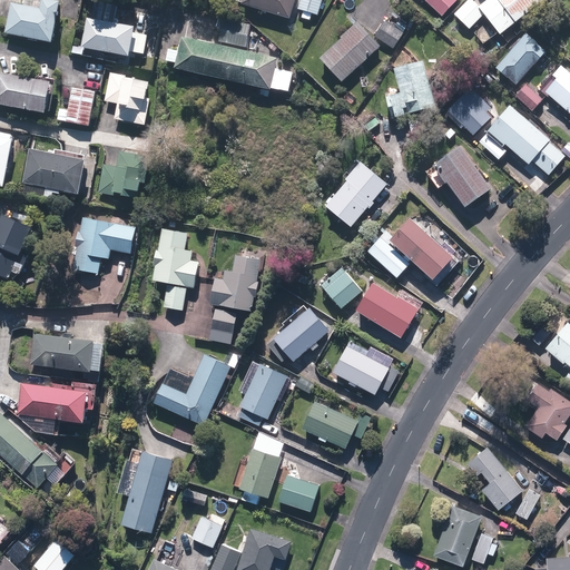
[(7,35),(53,43),(62,3),(47,0),(43,0),(41,10),(12,5),(7,35)]
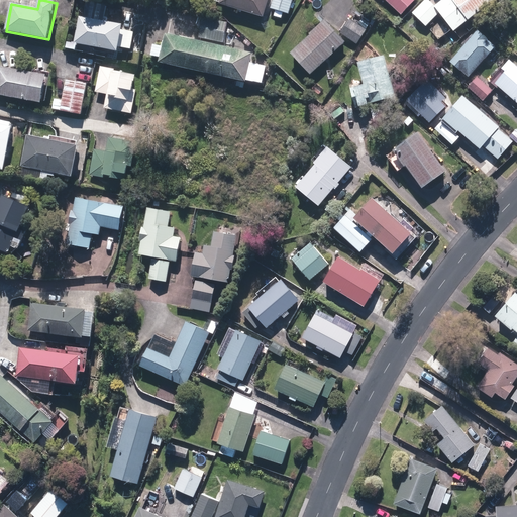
[(220,0),(219,5),(264,17),(269,0),(220,0)]
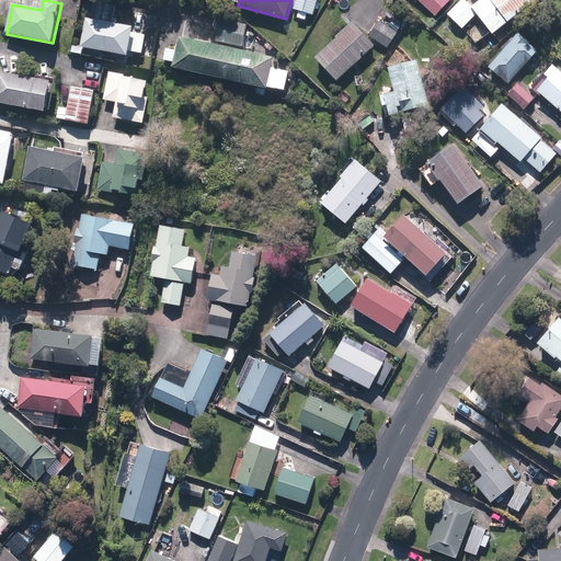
[(296,0),(294,10),(315,15),(318,0),(296,0)]
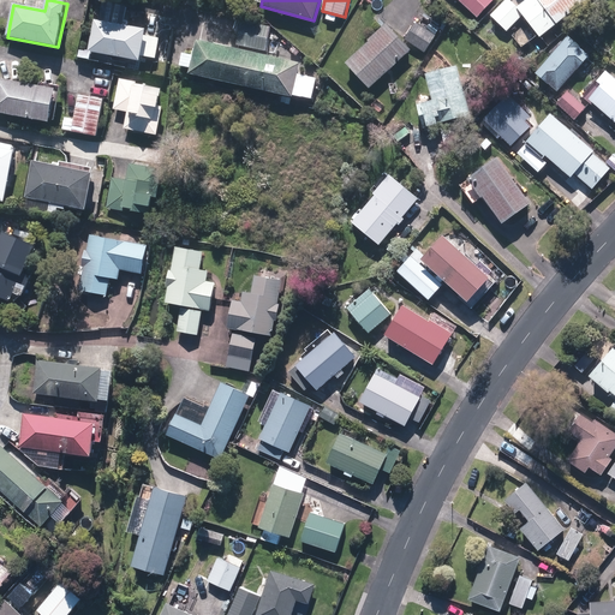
[(458,0),(478,18),(494,0),(458,0)]
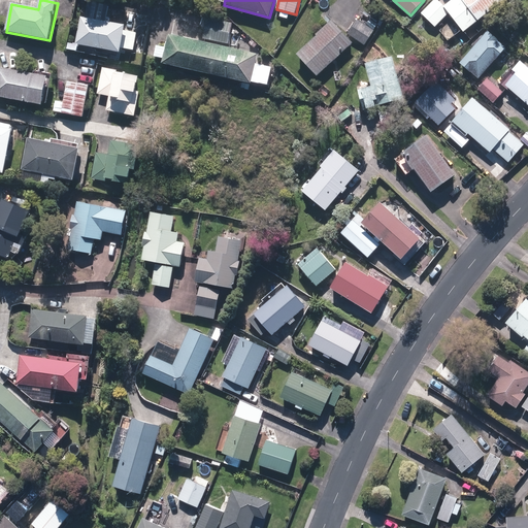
[(450,14),(464,33),(505,0),(453,0),(444,6),(437,0),(435,0),(422,13),(435,28),(450,14)]
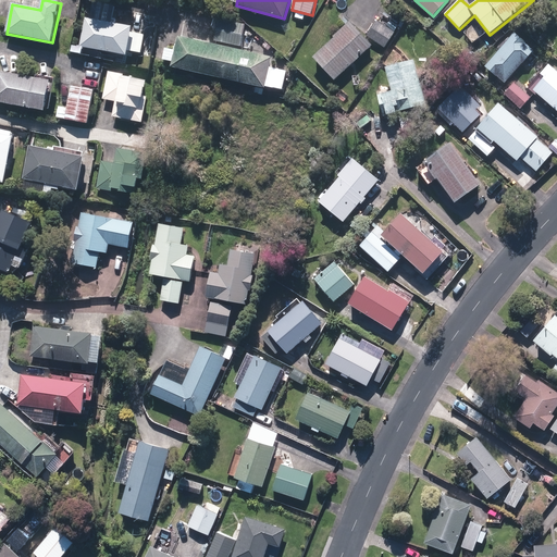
[(81,47),(127,57),(134,28),(116,25),(119,13),(110,11),(110,5),(86,1),(82,20),(86,21),(81,47)]
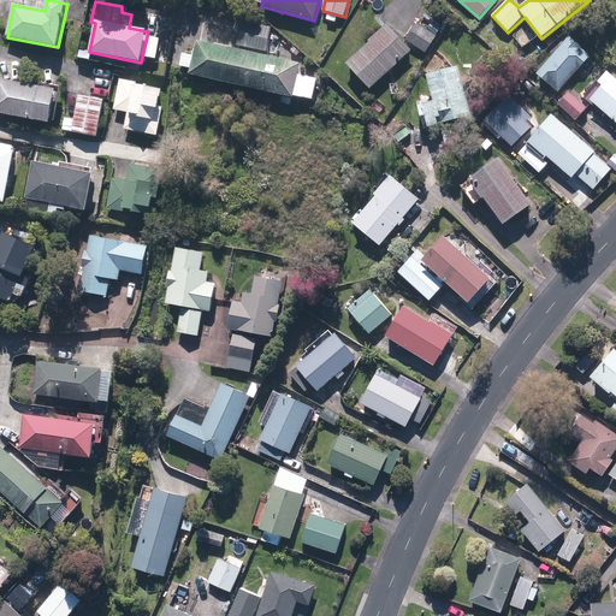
[(238,46),(266,52),(271,27),(242,22),(238,46)]
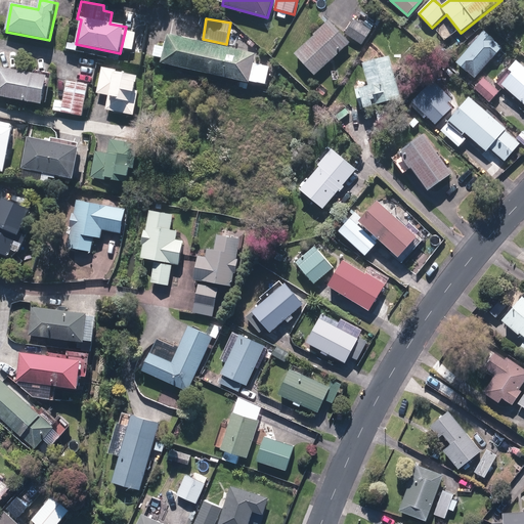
[(295,54),(315,76),(351,43),(330,20),(313,35),(314,36),(295,54)]
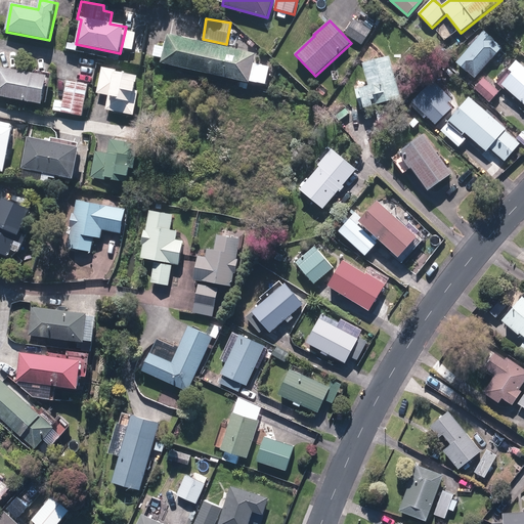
[(346,35),(361,45),(372,31),(355,20),(346,35)]
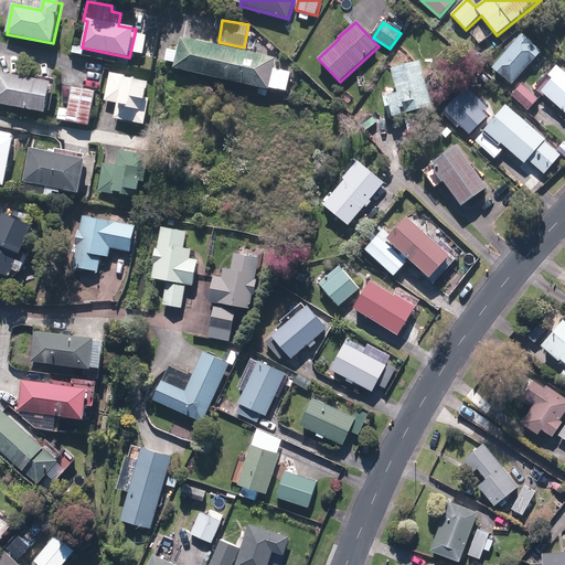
[(493,67),(512,85),(542,52),(523,34),(493,67)]
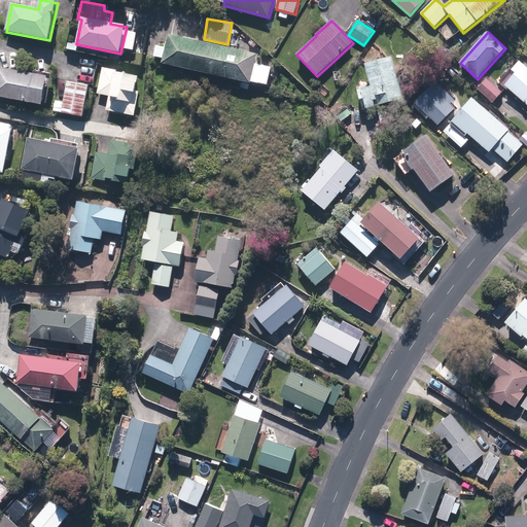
[(251,81),(267,85),(271,67),(255,64),(257,55),(169,35),(166,49),(161,48),(159,58),(164,59),(163,64),(251,83),(251,81)]
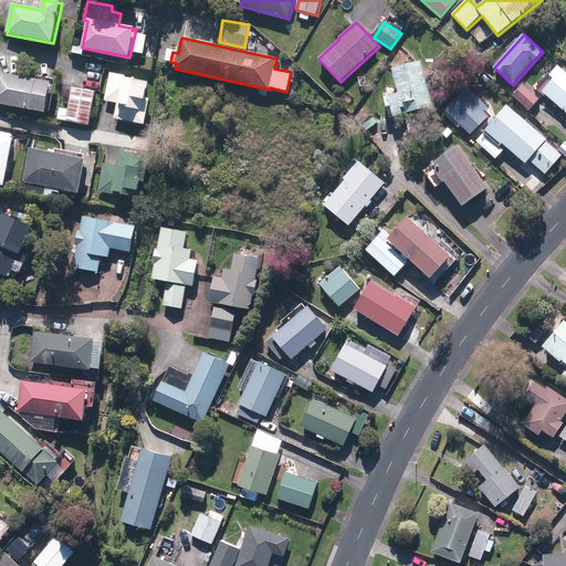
[(385,97),(390,118),(421,111),(422,115),(435,112),(421,62),(392,70),(399,94),(385,97)]
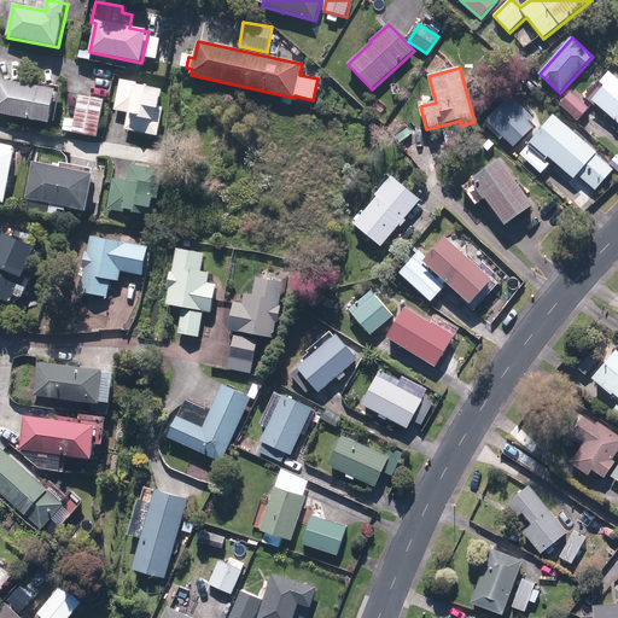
[(593,101),(617,122),(617,80),(610,73),(601,83),(606,87),(593,101)]
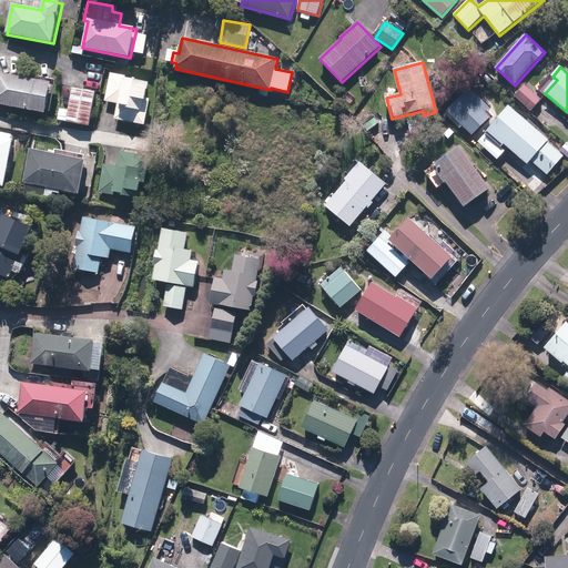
[(0,104),(46,114),(47,111),(51,112),(52,108),(48,107),(52,83),(0,72),(0,104)]
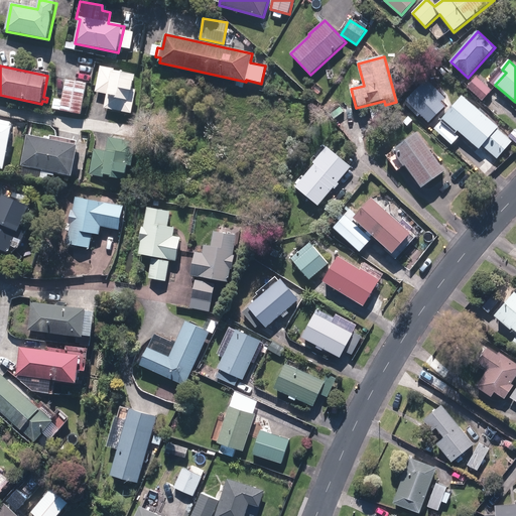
[(105,109),(132,114),(137,91),(133,90),(136,76),(115,71),(115,70),(101,67),(96,92),(108,95),(105,109)]
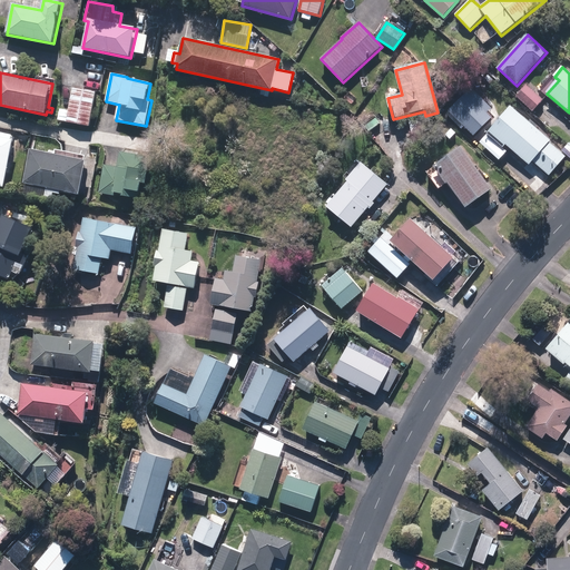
[(517,97),(533,111),(543,100),(527,86),(517,97)]
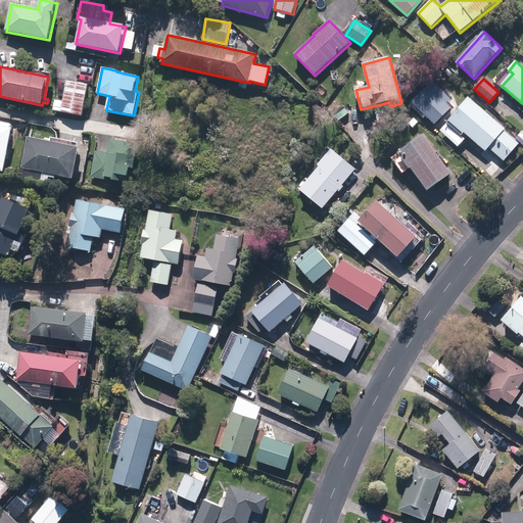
[(53,111),(83,116),(89,85),(67,81),(63,102),(55,100),(53,111)]
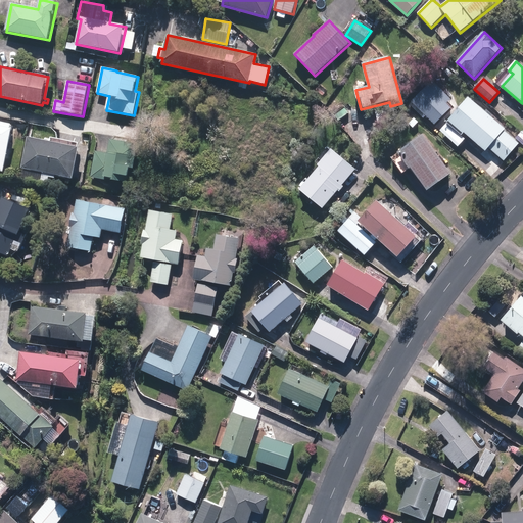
[(489,148),(505,161),(519,143),(505,131),(506,130),(469,98),(447,124),(462,136),(465,133),(486,151),(489,148)]
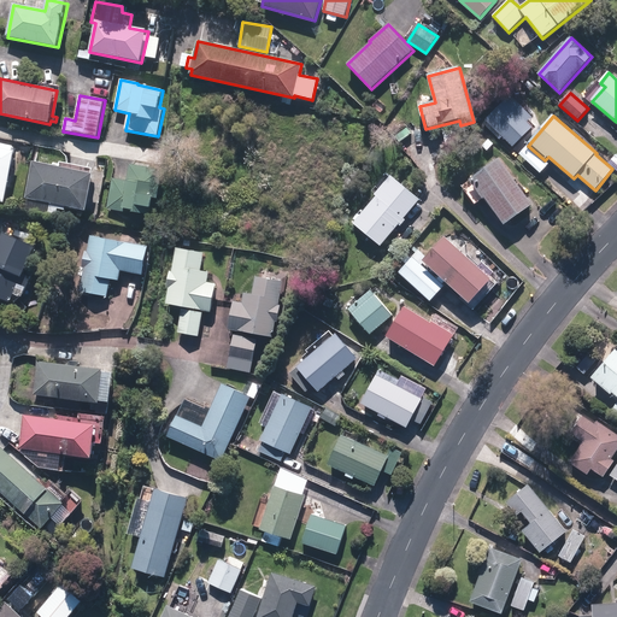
[(444,131),(447,146),(464,141),(460,128),(444,131)]
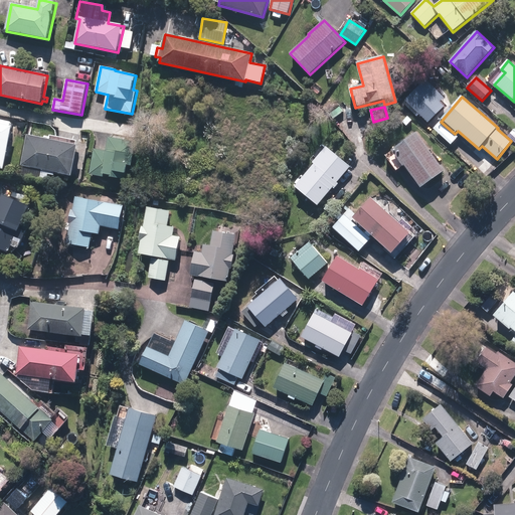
[(0,168),(4,169),(13,127),(12,127),(12,123),(0,121),(0,168)]
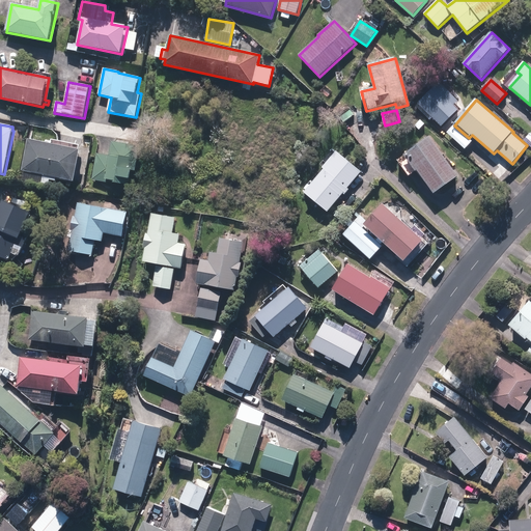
[(418,171),(435,194),(458,177),(430,138),(404,156),(417,172),(418,171)]
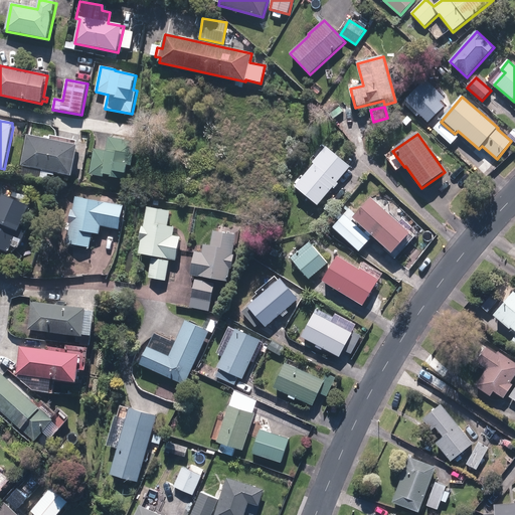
[(22,173),(48,179),(48,175),(54,176),(55,173),(72,177),(78,146),(28,135),(21,166),(23,166),(22,173)]
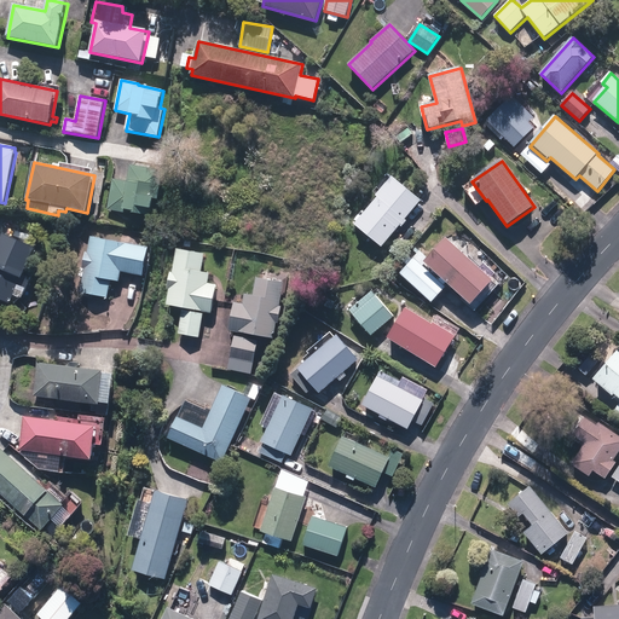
[(109,210),(149,217),(149,209),(152,209),(154,198),(160,200),(163,171),(131,166),(128,181),(113,180),(109,210)]
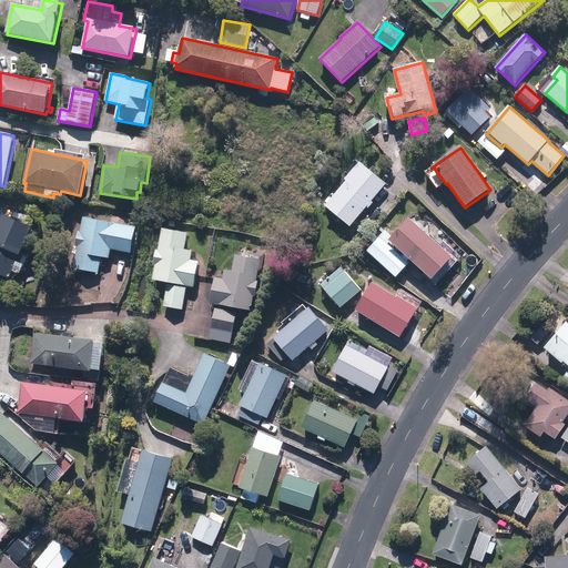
[(326,204),(351,225),(386,182),(359,160),(344,179),(346,180),(326,204)]
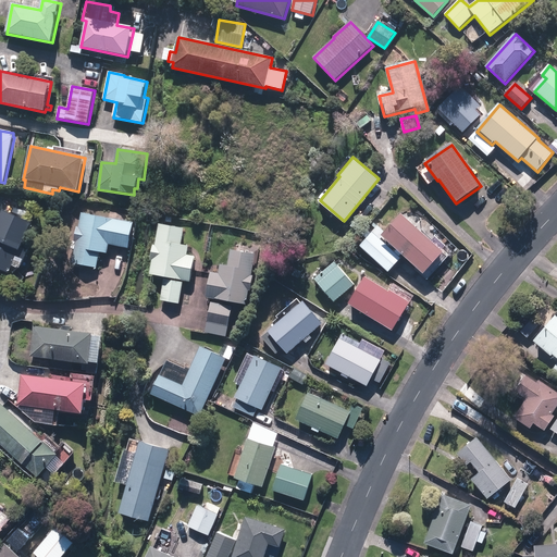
[(0,269),(10,273),(14,265),(21,269),(29,250),(23,247),(33,224),(4,211),(0,221),(0,269)]
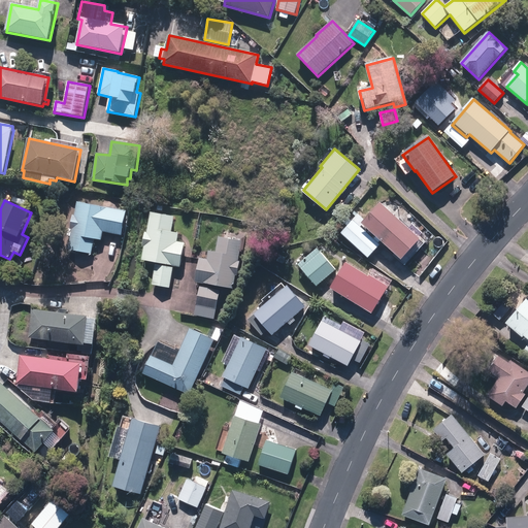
[(382,201),(363,221),(402,256),(420,236),(382,201)]
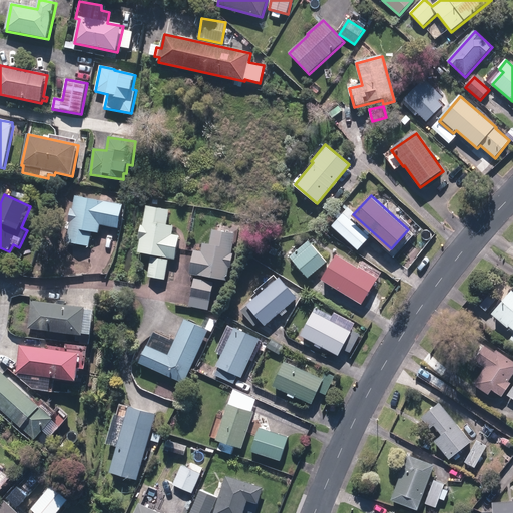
[(67,242),(89,246),(92,231),(99,233),(100,225),(119,229),(123,206),(75,196),(73,208),(72,208),(69,222),(71,222),(67,242)]
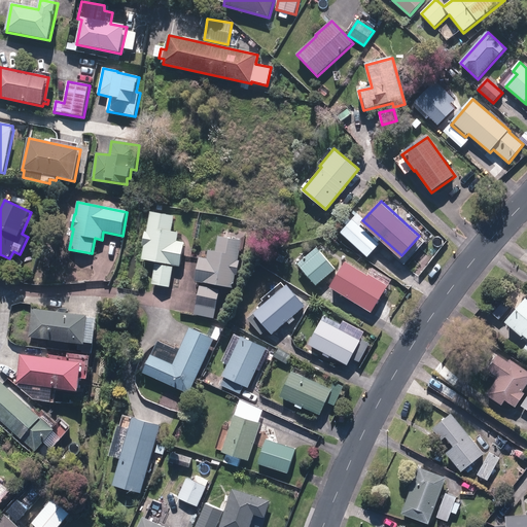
[(341,232),(367,256),(380,243),(353,218),(341,232)]
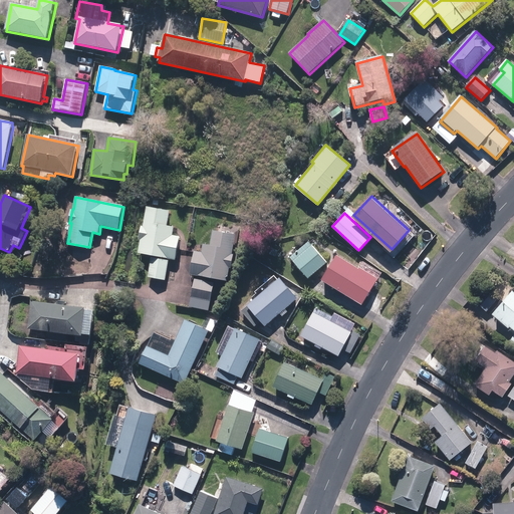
[(138,252),(176,258),(180,235),(171,234),(171,231),(143,227),(138,252)]
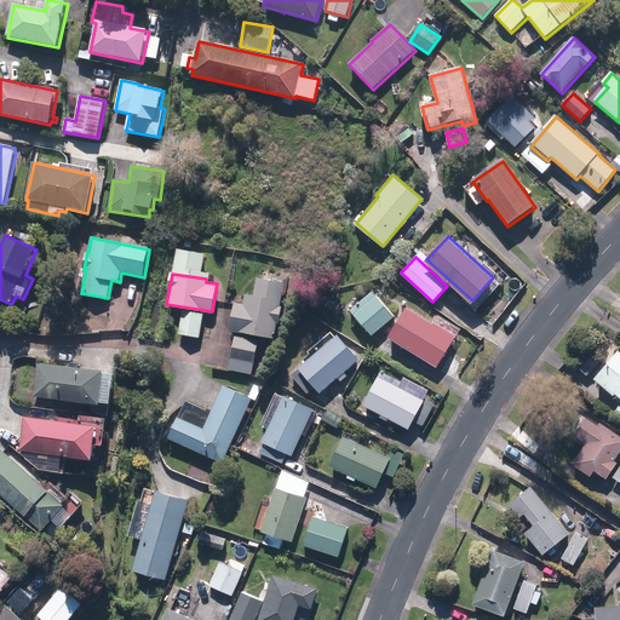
[(231,329),(275,336),(283,281),(258,277),(256,294),(247,293),(245,303),(235,302),(231,329)]
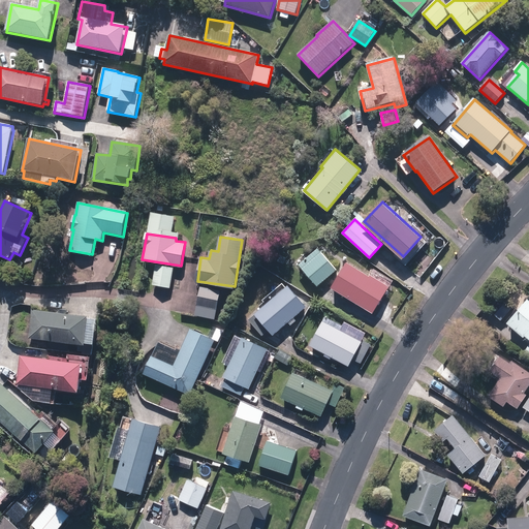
[(318,284),(336,270),(321,252),(303,267),(318,284)]
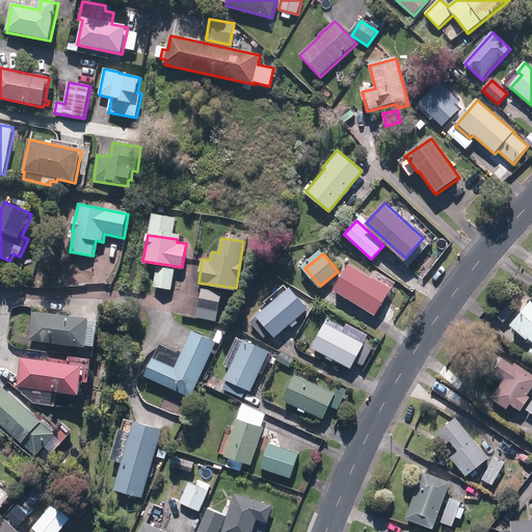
[(334,291),(375,316),(392,289),(373,277),(373,278),(349,265),(334,291)]
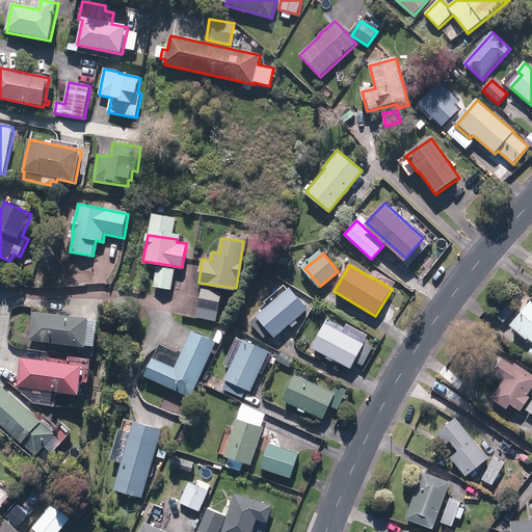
[(159,286),(170,288),(174,268),(162,266),(159,286)]
